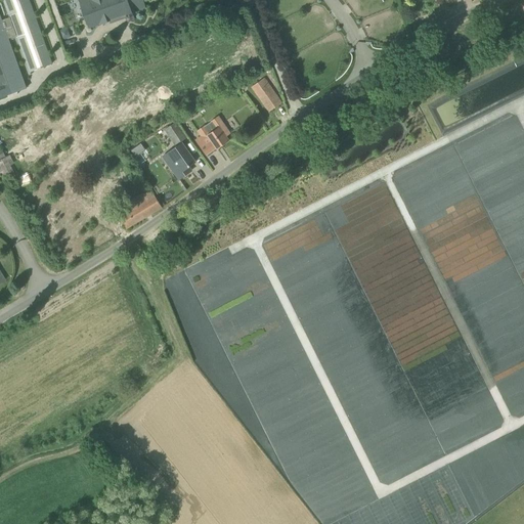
[(0,96),(27,87),(5,26),(11,24),(29,71),(52,62),(30,0),(2,0),(9,16),(3,19),(0,10),(0,96)]
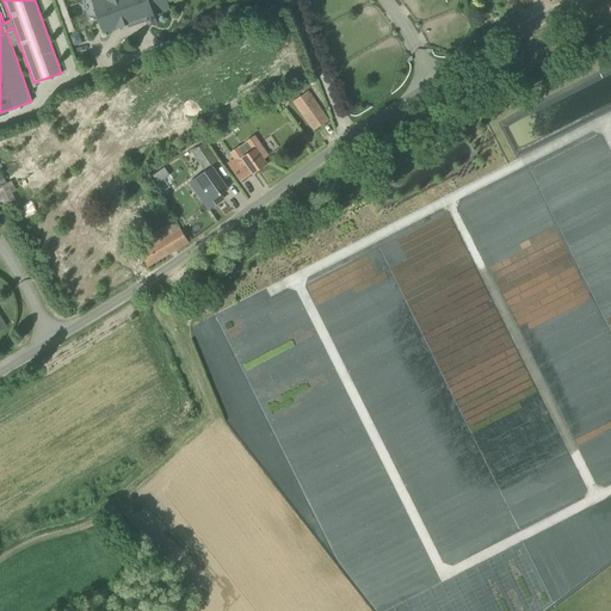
[(55,0),(68,34),(74,31),(62,0),(55,0)]
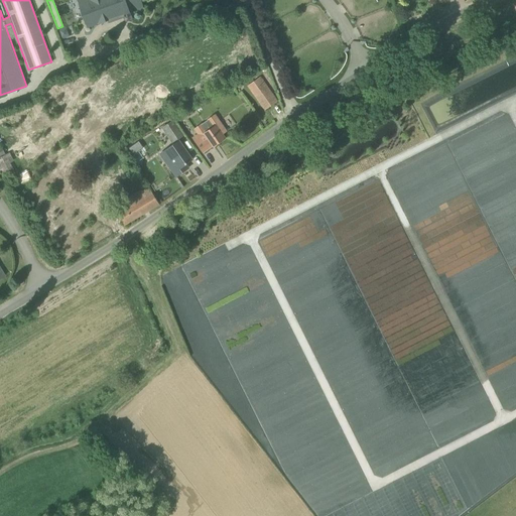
[(78,0),(88,27),(108,20),(105,12),(121,6),(124,14),(143,7),(139,0),(78,0)]
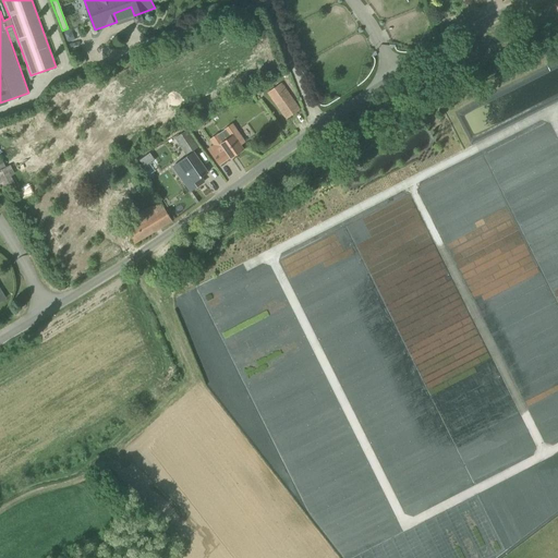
[(62,33),(65,44),(75,40),(72,29),(62,33)]
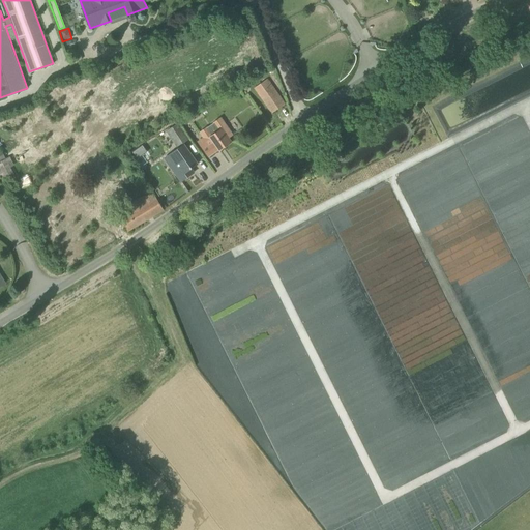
[(285,105),(278,96),(267,79),(255,88),(272,113),(285,105)]
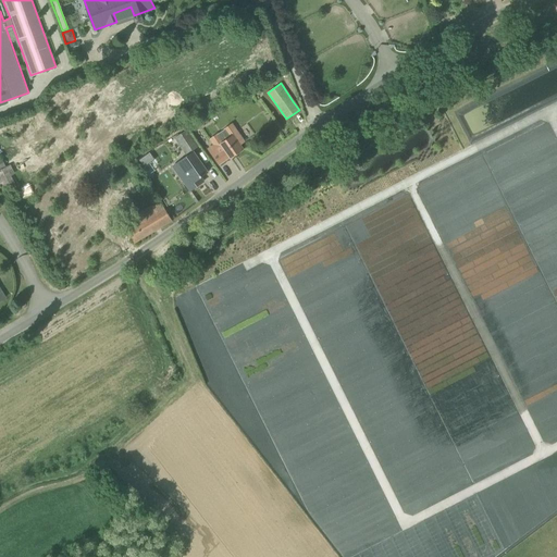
[(239,145),(244,141),(237,133),(233,135),(232,136),(226,128),(215,135),(220,140),(211,147),(217,155),(224,149),(231,158),(243,149),(239,145)]
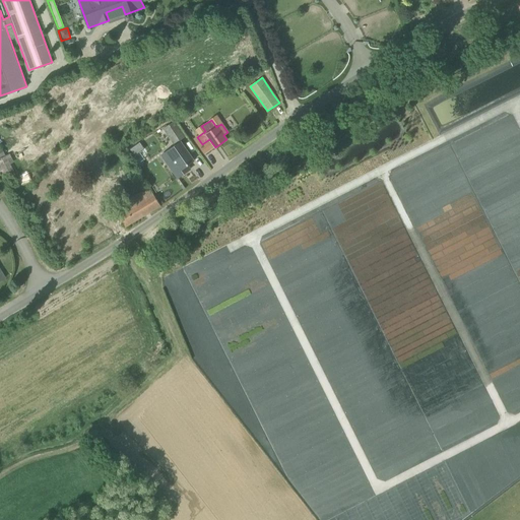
[(164,131),(174,144),(185,136),(176,122),(164,131)]
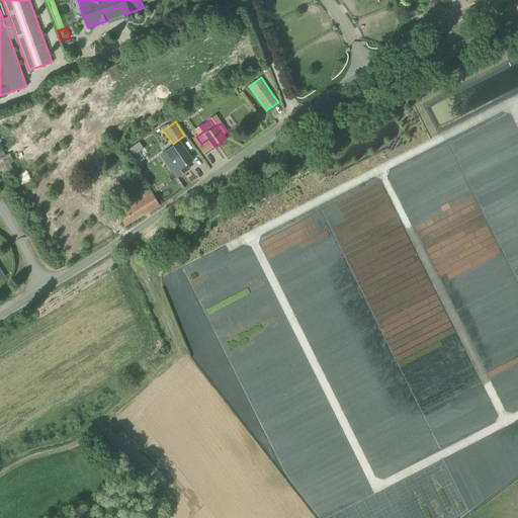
[(170,168),(177,177),(189,169),(186,165),(193,160),(179,142),(168,150),(177,163),(170,168)]
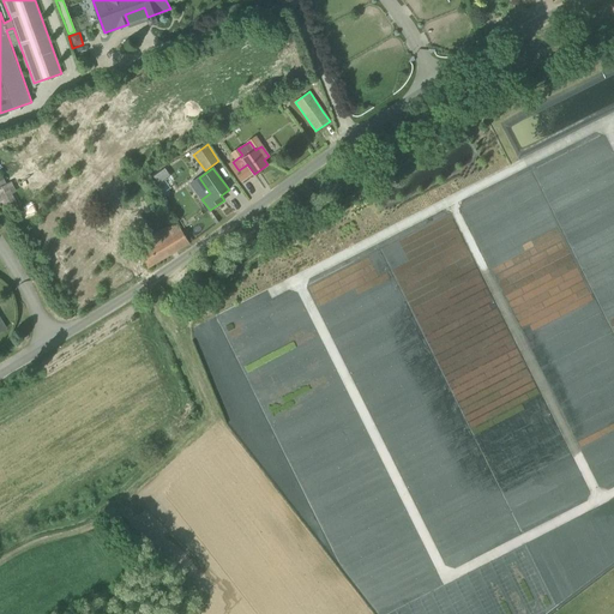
[(23,210),(7,184),(0,187),(0,204),(7,218),(23,210)]
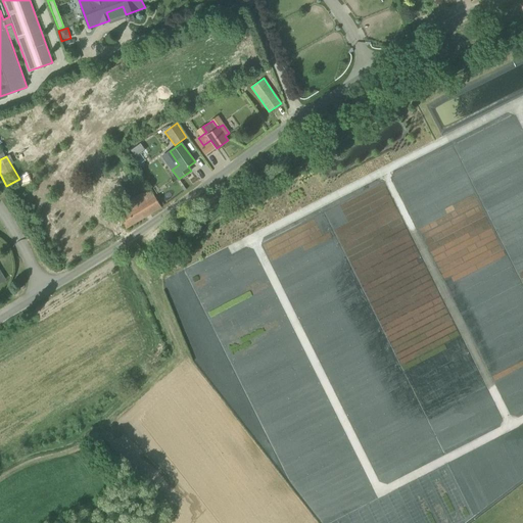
[(150,188),(129,201),(119,207),(126,221),(122,223),(125,229),(161,207),(150,188)]
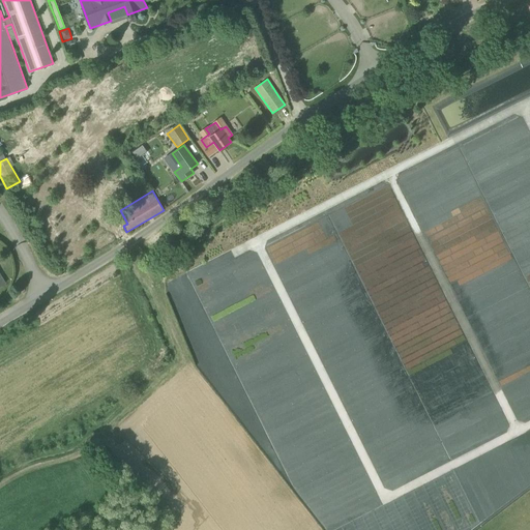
[(416,391),(416,382),(379,382),(379,395),(404,396),(404,398),(420,398),(420,391),(416,391)]
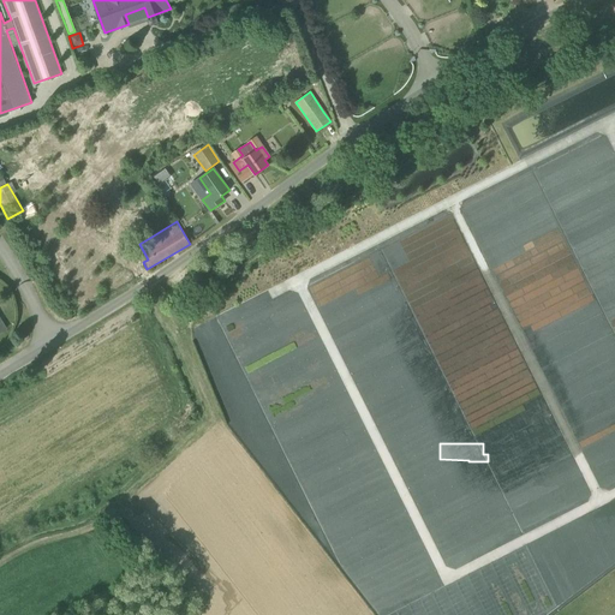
[(514,524),(478,529),(461,531),(460,525),(457,525),(459,544),(463,543),(463,548),(497,543),(497,538),(517,536),(514,524)]
